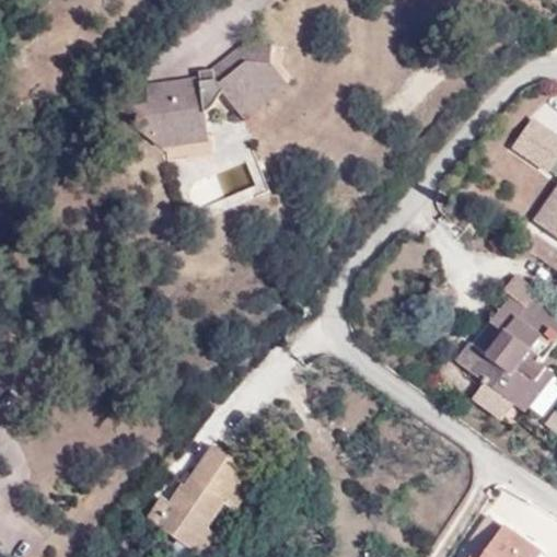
[(286,82),(270,60),(271,44),(247,41),(211,68),(198,69),(198,78),(144,83),(146,102),(132,103),(135,126),(153,142),(206,137),(204,112),(232,103),(242,117),(286,82)]
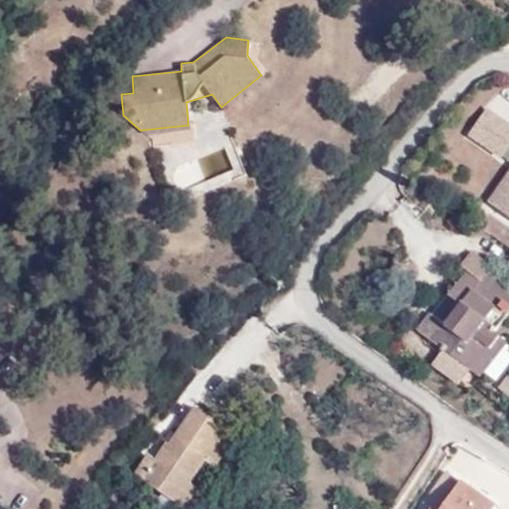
[(508,147),(508,129),(497,121),(480,146),(500,160),(508,147)]
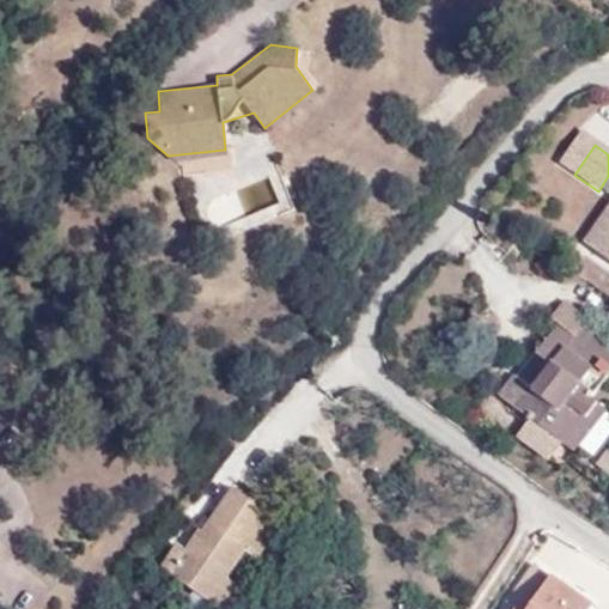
[(268,207),(266,170),(187,175),(189,211),(268,207)]
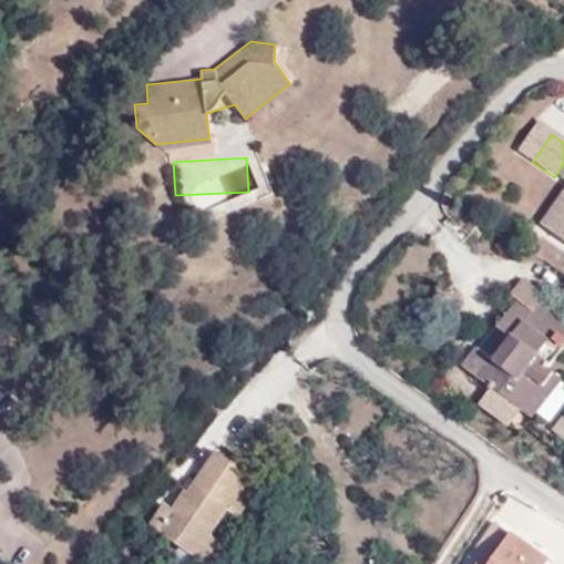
[(563,194),(541,228),(563,245),(563,194)]
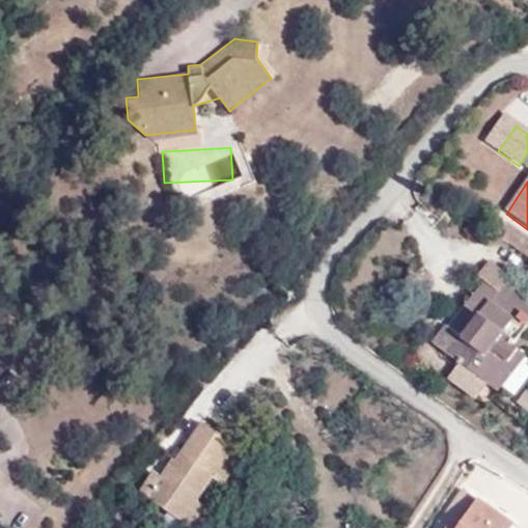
[(483,277),(498,288),(508,274),(488,258),(477,272),(483,277)]
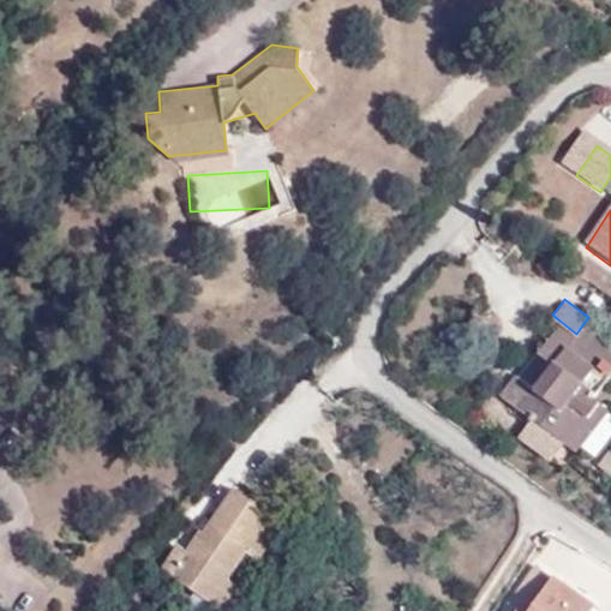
[(606,378),(610,371),(610,335),(588,317),(576,334),(567,347),(606,378)]
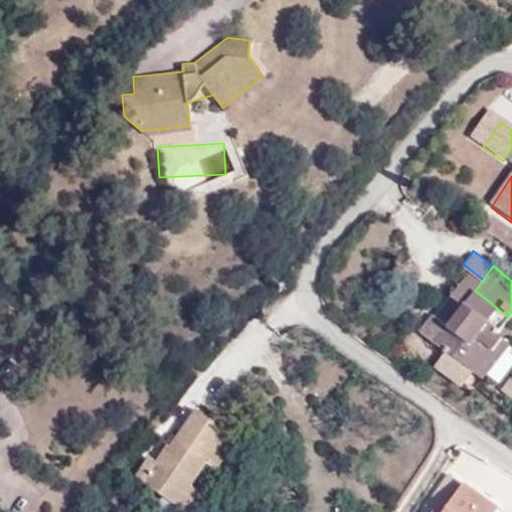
[(508,317),(475,291),(483,280),(469,269),(449,295),(453,298),(460,305),(444,326),(443,325),(432,339),(474,372),(502,334),(498,330),(508,317)]
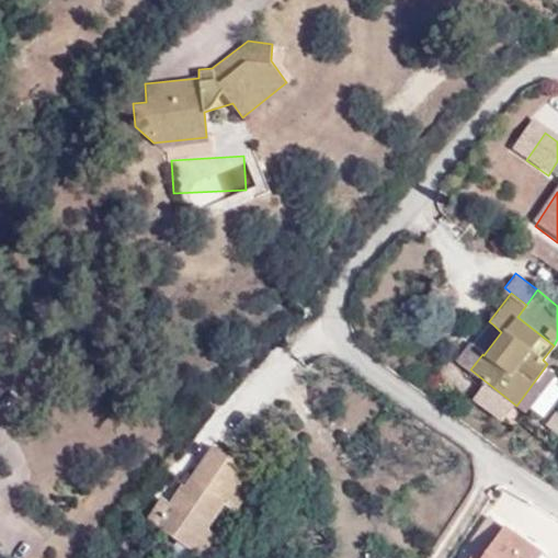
[(493,325),(475,349),(482,354),(484,355),(501,332),(493,325)]
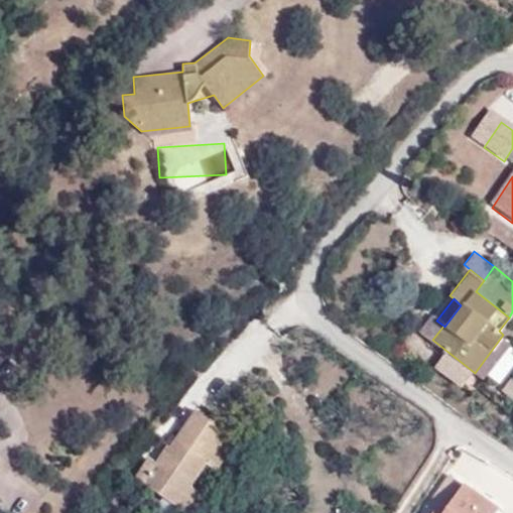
[(429,314),(418,329),(432,340),(443,326),(436,321),(429,314)]
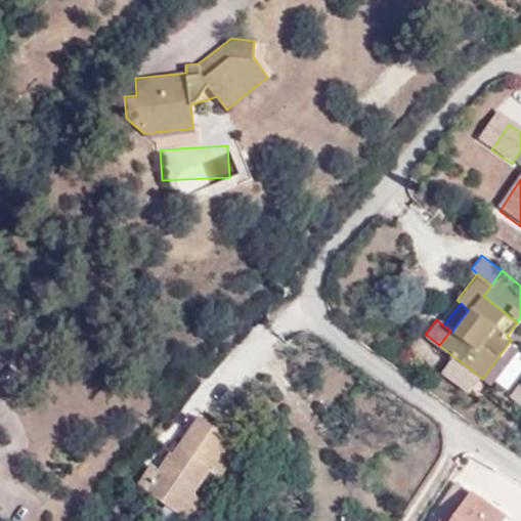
[(488,385),(518,346),(511,340),(482,379),(488,385)]
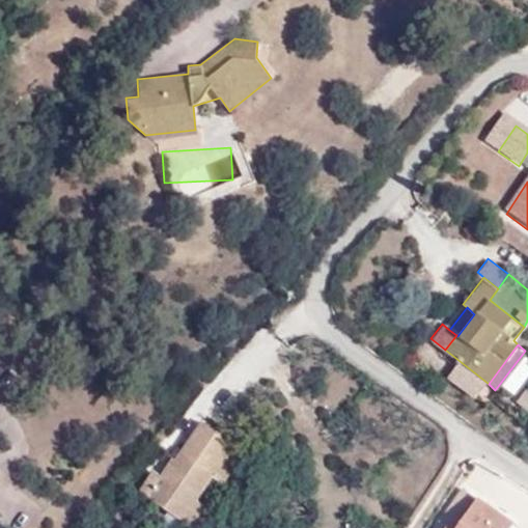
[(210,475),(221,483),(244,449),(199,420),(162,476),(151,468),(136,491),(190,527),(193,527),(207,507),(195,499),(210,475)]
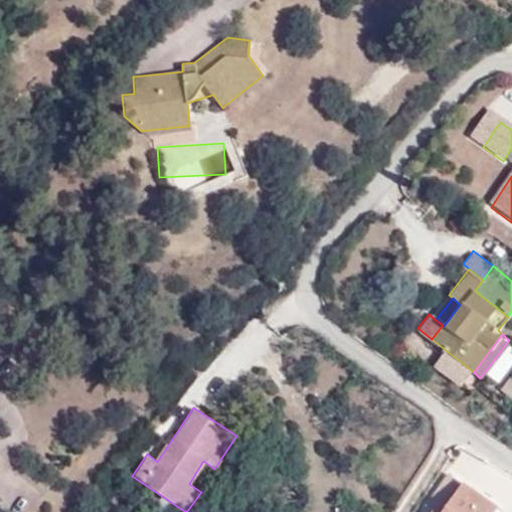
[(438,489),(446,495),(457,479),(449,473),(438,489)]
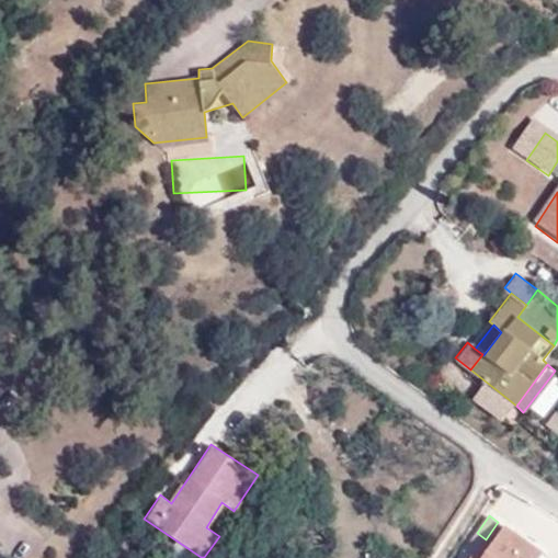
[(536,557),(541,553),(503,525),(479,557),(473,557),(470,556),(468,557),(536,557)]
